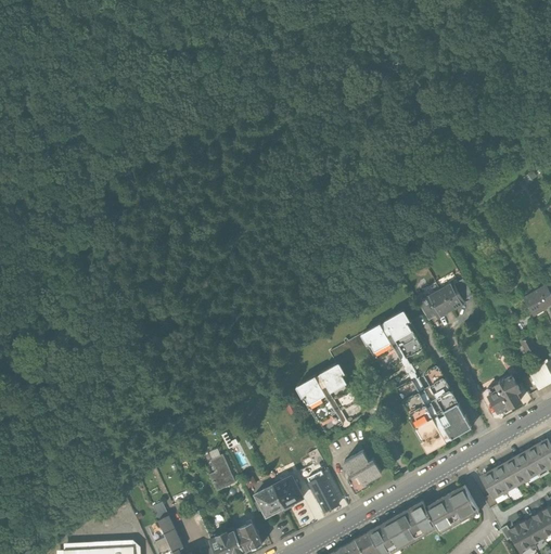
[(449,284),(436,292),(447,310),(452,307),(453,308),(456,309),(458,307),(459,305),(460,304),(449,284)]
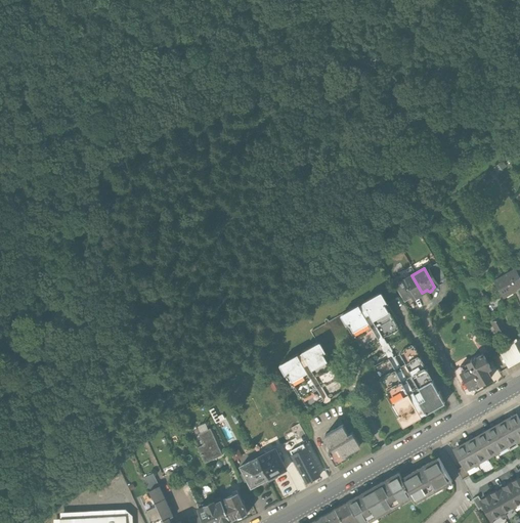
[(511,270),(490,281),(500,298),(519,287),(511,270)]
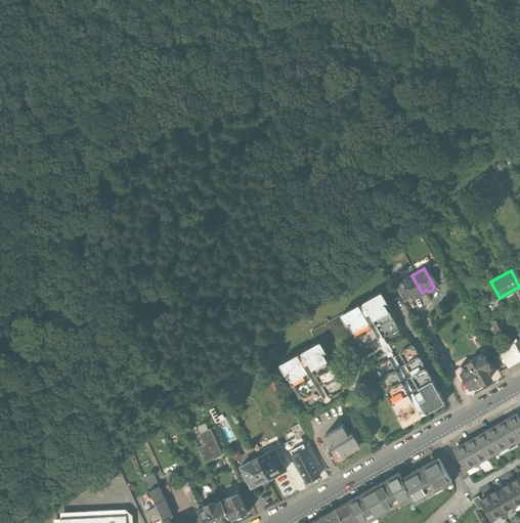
[(412,275),(399,281),(409,301),(416,297),(422,293),(412,275)]
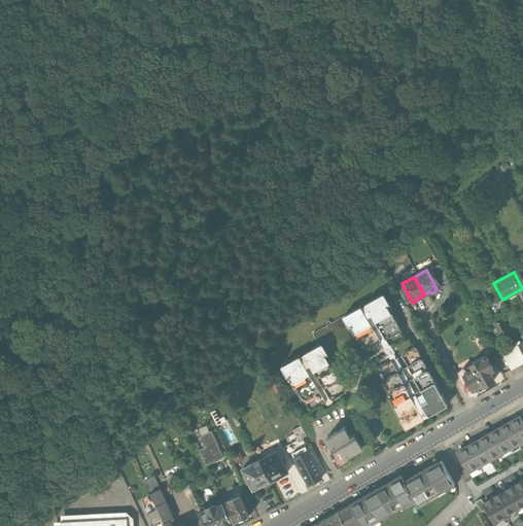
[(411,342),(384,294),(344,317),(371,364),(411,342)]
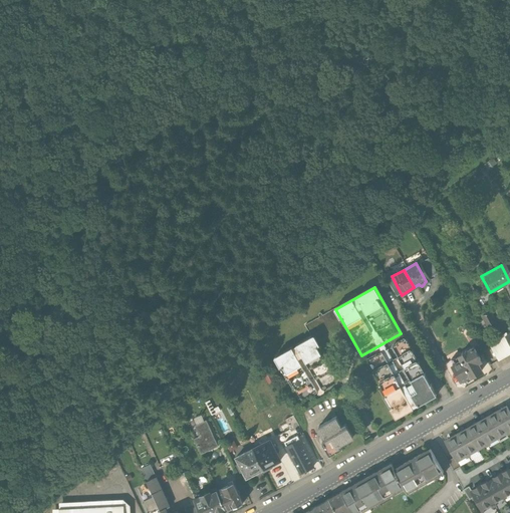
[(484,345),(495,362),(509,353),(509,344),(504,335),(504,334),(484,345)]
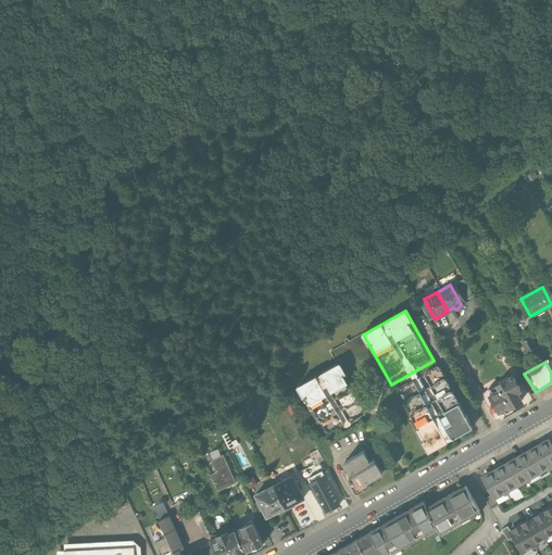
[(366,411),(339,364),(298,387),(325,434),(366,411)]
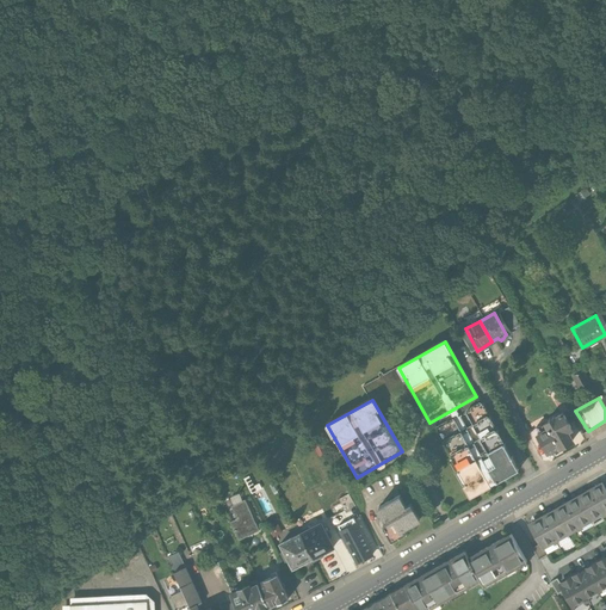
[(433,430),(470,498),(518,472),(481,405),(433,430)]
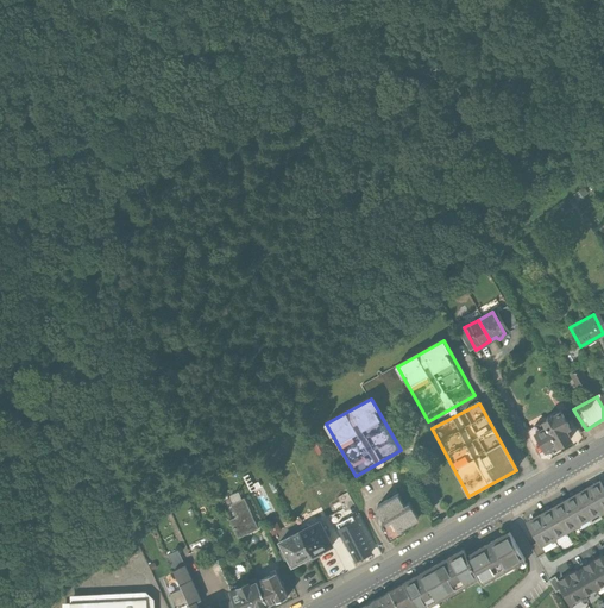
[(557,413),(540,422),(540,424),(529,431),(541,452),(553,446),(553,447),(566,440),(561,431),(565,428),(557,413)]
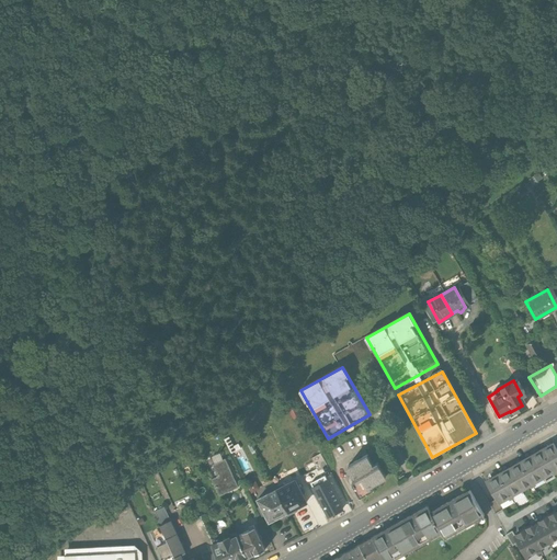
[(552,475),(556,470),(556,458),(548,444),(537,450),(552,475)]
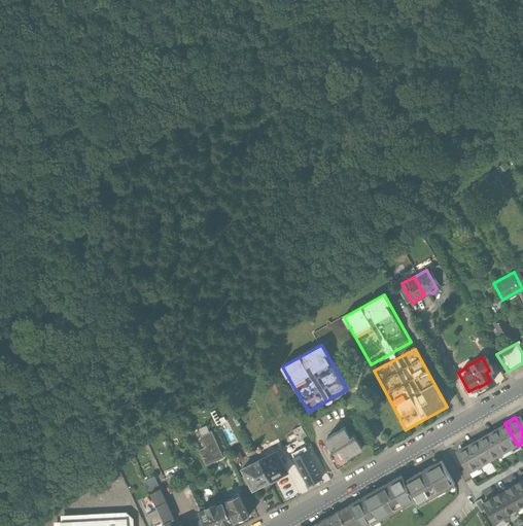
[(518,446),(504,423),(495,428),(508,451),(518,446)]
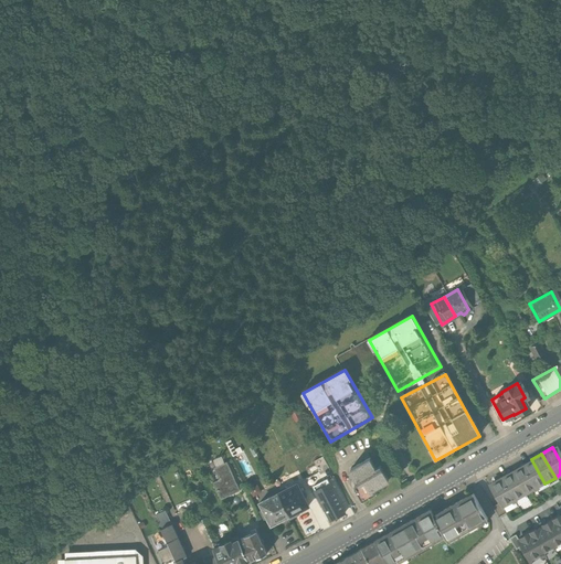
[(362,499),(393,482),(383,466),(380,467),(376,458),(353,471),(360,483),(356,486),(362,499)]
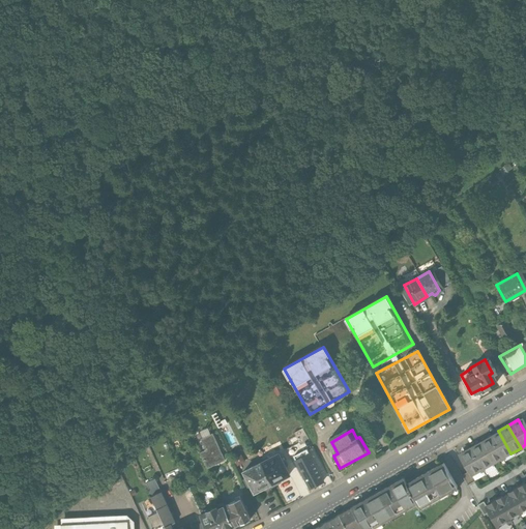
[(510,453),(498,431),(488,437),(501,460),(510,453)]
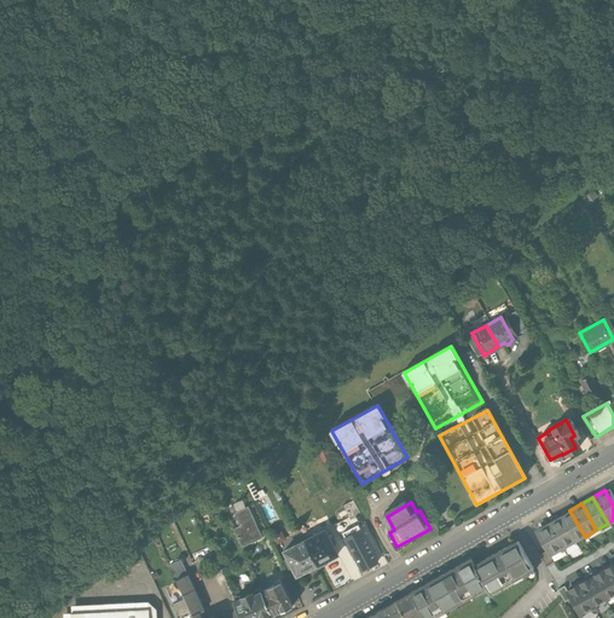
[(239,548),(259,539),(245,509),(231,515),(237,529),(231,531),(239,548)]
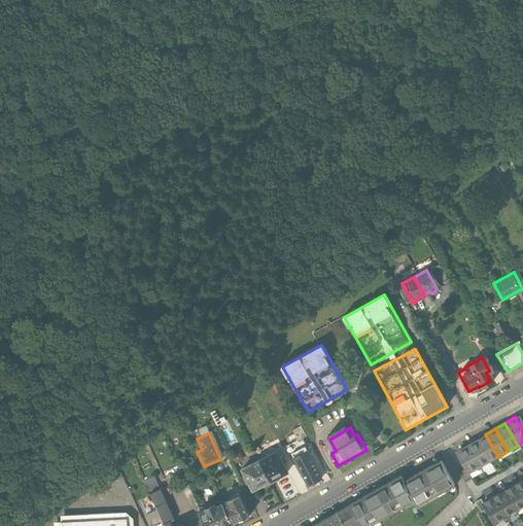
[(498,457),(485,434),(475,441),(487,463),(498,457)]
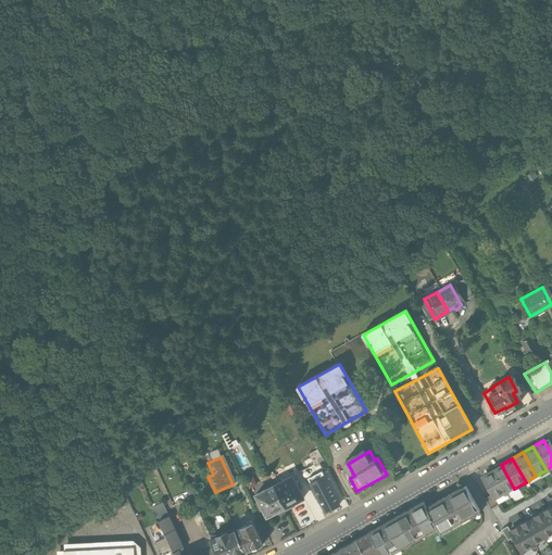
[(316,463),(303,469),(322,505),(335,499),(316,463)]
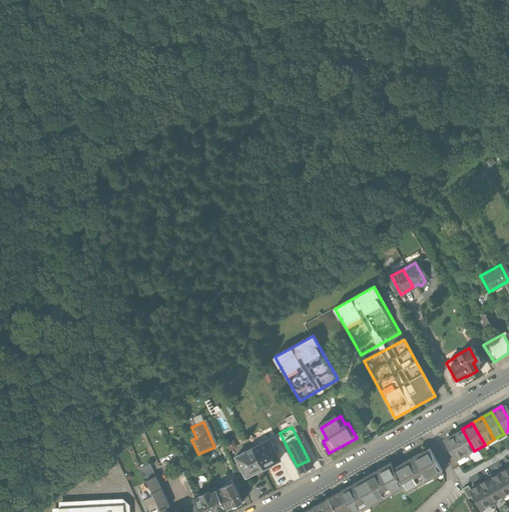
[(474,451),(462,429),(452,435),(464,457),(474,451)]
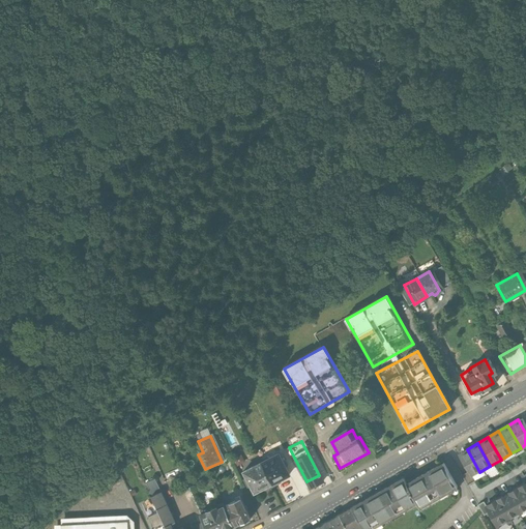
[(469,478),(479,472),(467,449),(457,456),(469,478)]
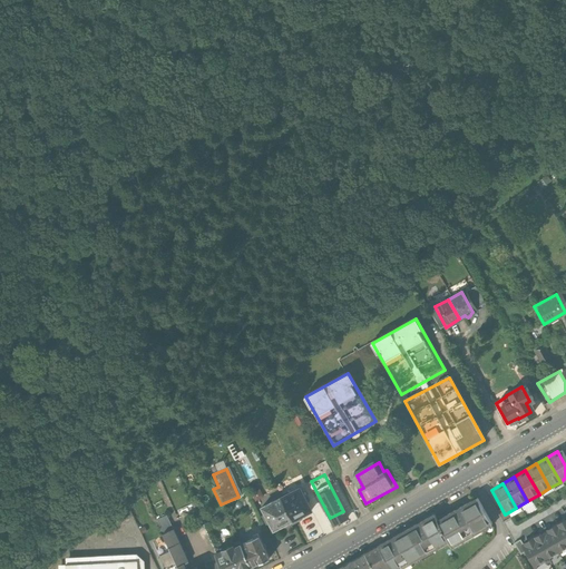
[(300,488),(280,498),(292,523),(312,513),(300,488)]
